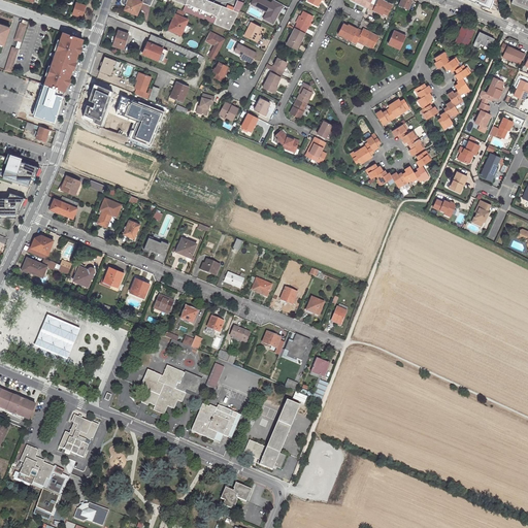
[(121,0),(121,2),(122,3),(122,4),(126,6),(125,10),(137,15),(142,3),(151,6),(153,0),(121,0)]
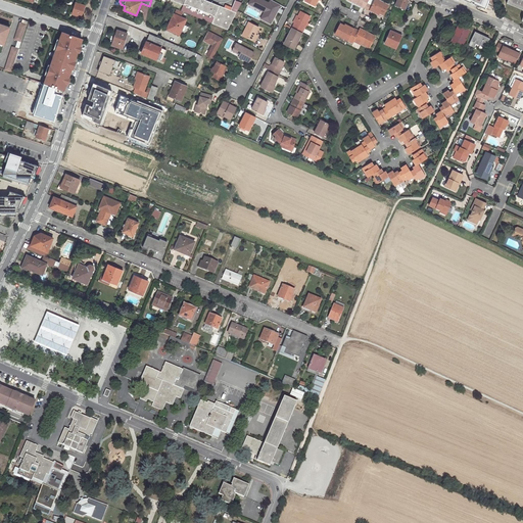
[(224,8),(204,0),(170,0),(183,5),(181,11),(228,31),(241,4),(235,1),(232,8),(226,5),(224,8)]
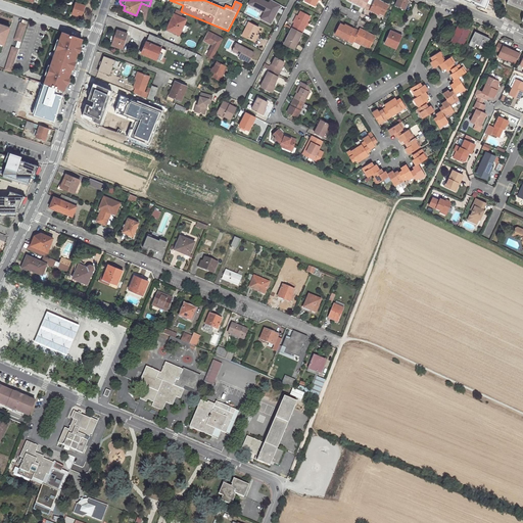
[(271,0),(270,0),(270,2),(266,0),(250,0),(249,5),(264,12),(260,19),(272,25),(281,4),(271,0)]
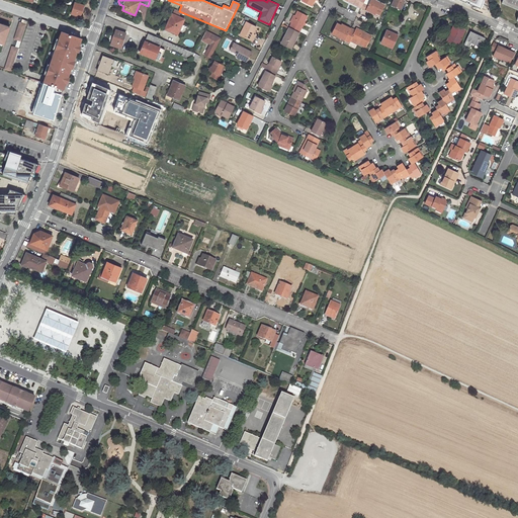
[(344,0),(361,8),(363,4),(363,3),(364,0),(344,0)]
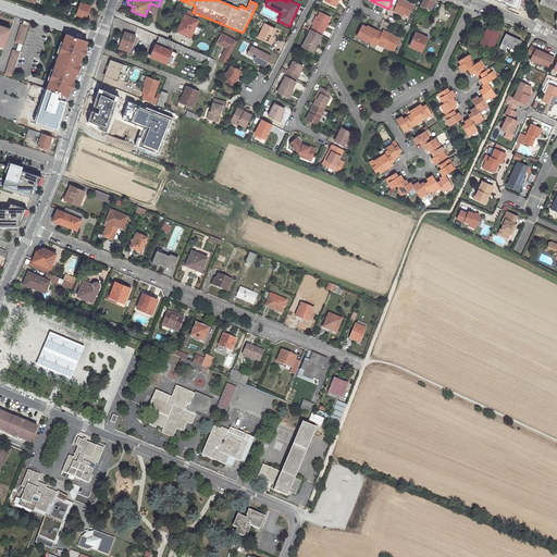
[(413,5),(403,0),(398,0),(396,7),(394,9),(404,14),(404,15),(408,16),(413,5)]
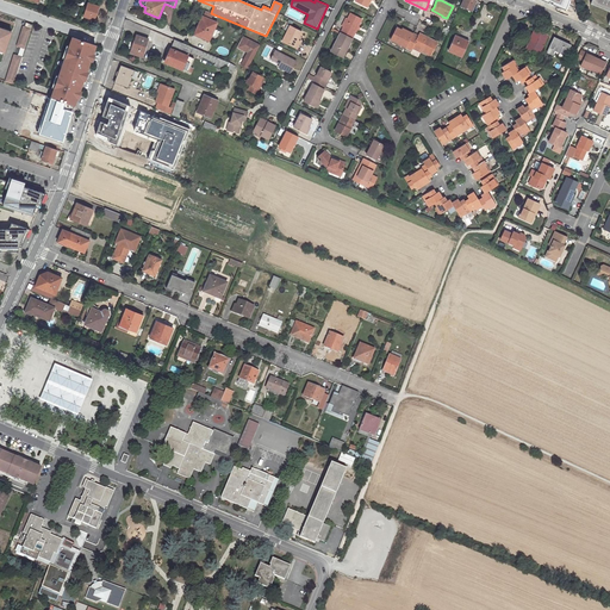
[(464,0),(461,7),(472,11),(475,0),(464,0)]
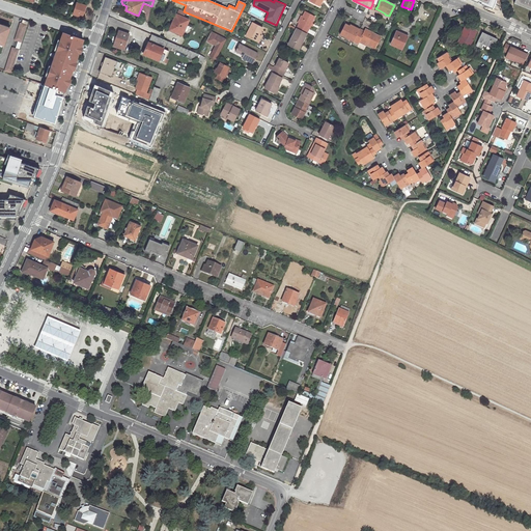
[(471,0),(478,3),(478,2),(481,3),(480,4),(494,9),(497,1),(495,0),(471,0)]
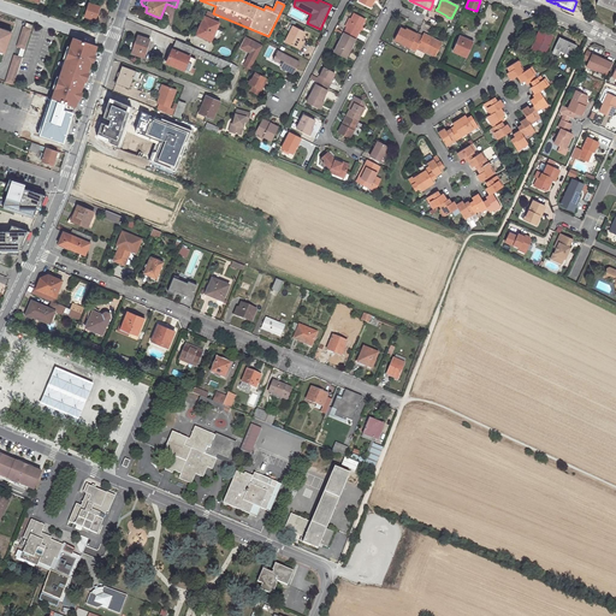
[(615,0),(597,0),(597,1),(600,4),(615,10),(615,0)]
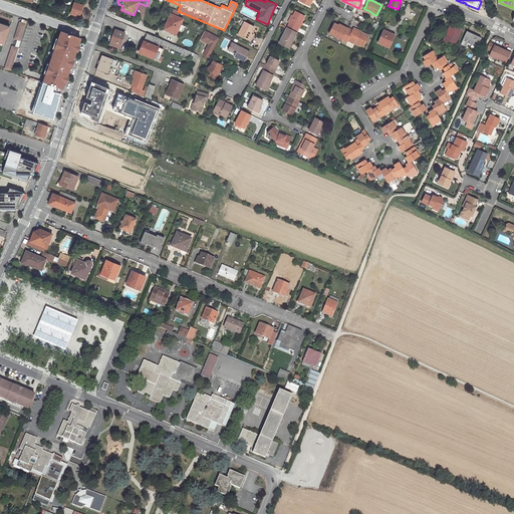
[(70,13),(79,17),(83,5),(74,2),(70,13)]
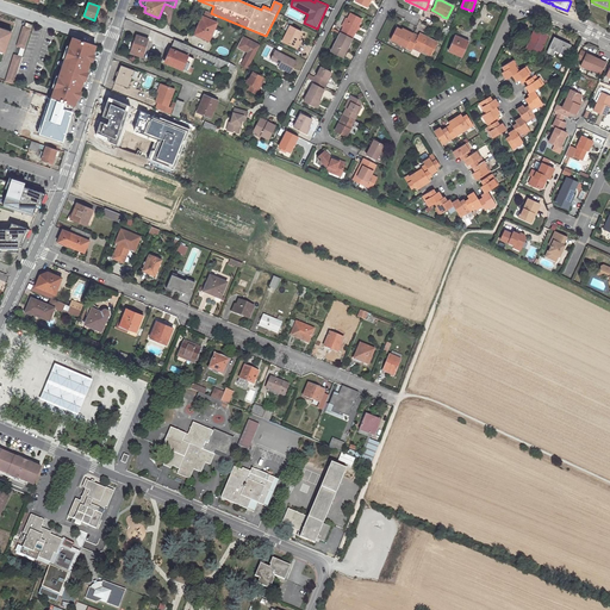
[(353,38),(358,30),(359,27),(362,19),(350,13),(348,19),(344,27),(341,32),(353,38)]
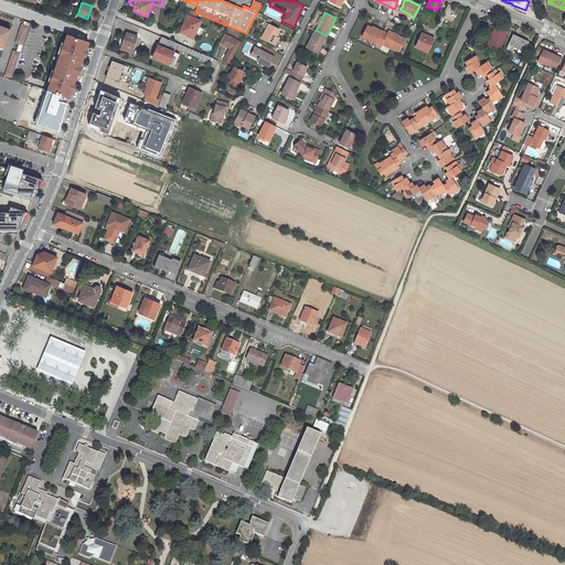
[(194,36),(201,21),(188,16),(181,30),(187,32),(194,36)]
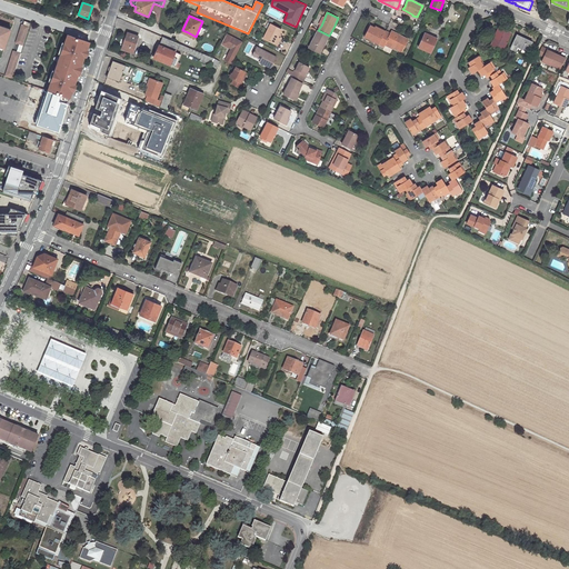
[(22,25),(17,43),(23,46),(30,27),(23,25),(22,25)]
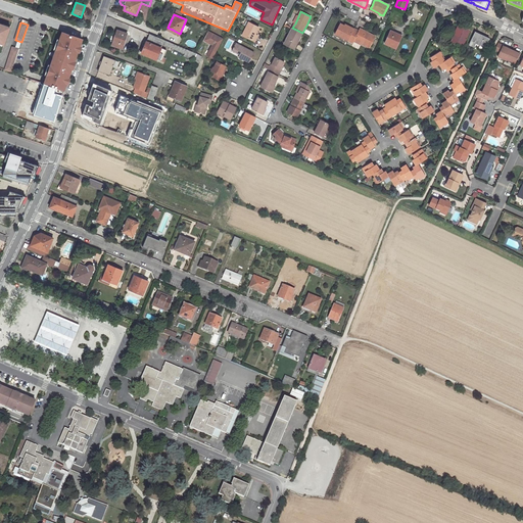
[(255,35),(259,28),(249,22),(242,36),(252,41),(255,35)]
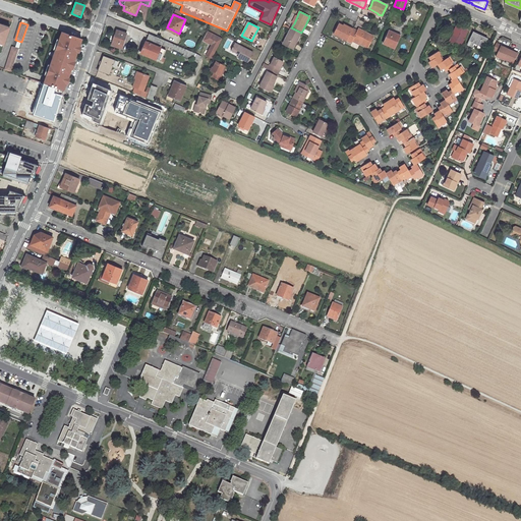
[(0,41),(4,43),(6,38),(5,38),(6,34),(7,35),(9,30),(2,27),(3,24),(0,23),(0,41)]
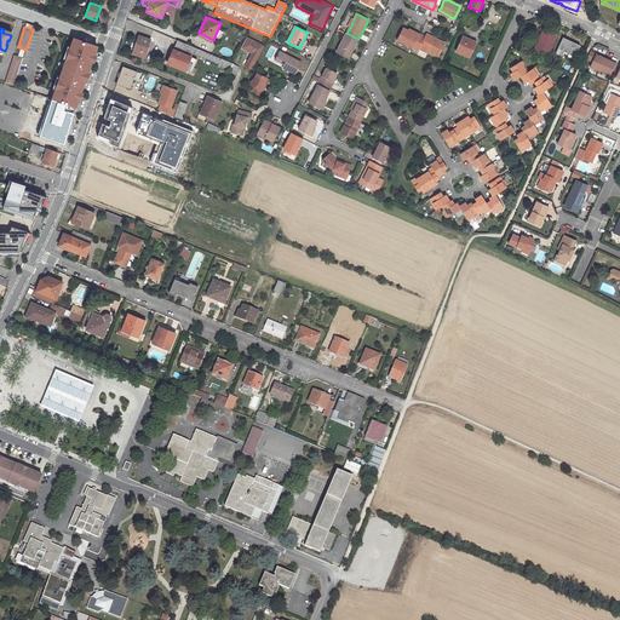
[(397,40),(412,49),(419,36),(408,30),(403,28),(397,40)]
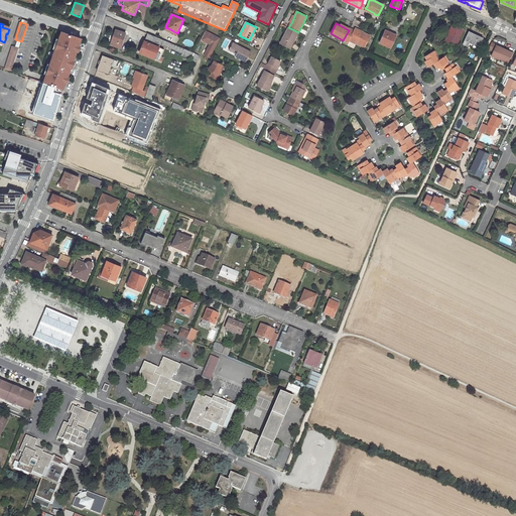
[(452,24),(444,41),(457,46),(464,29),(452,24)]
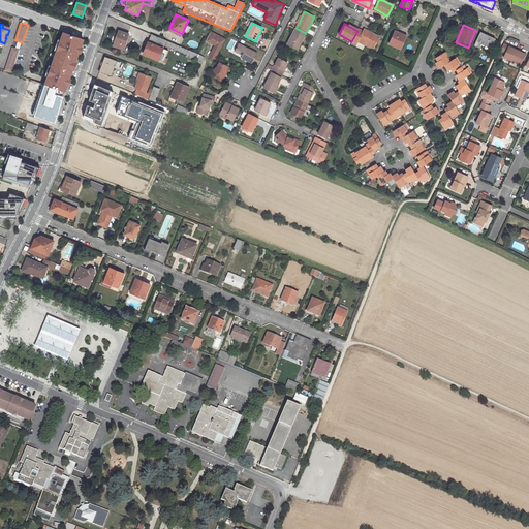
[(296,28),(287,44),(296,49),(298,43),(302,45),(303,42),(302,41),(306,33),(296,28)]
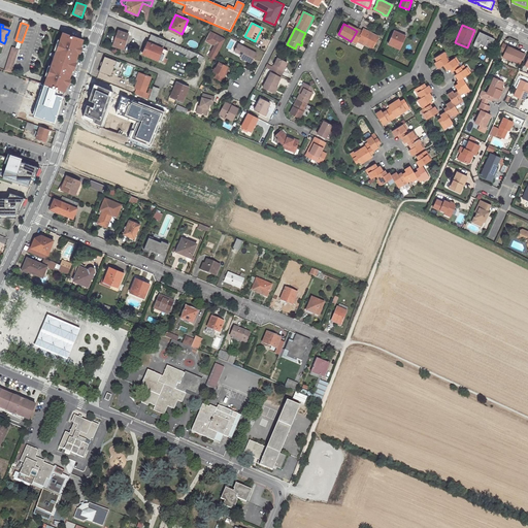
[(358,40),(372,47),(378,37),(363,29),(362,31),(357,29),(357,31),(351,41),(356,43),(358,40)]
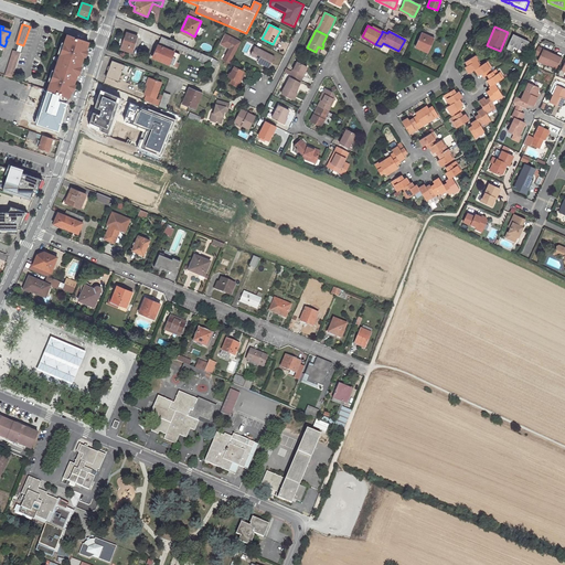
[(132,53),(137,36),(127,33),(121,50),(132,53)]
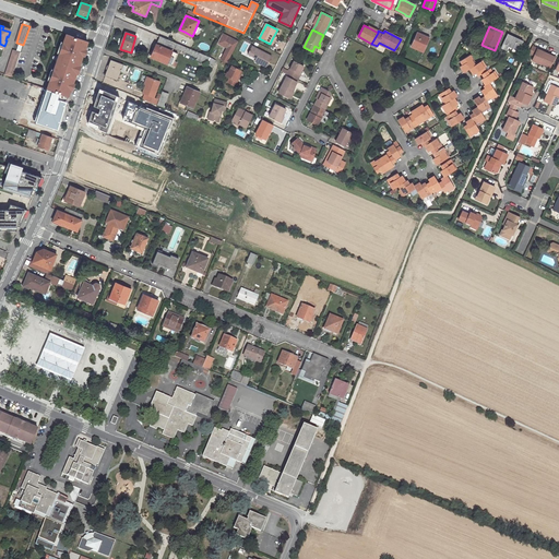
[(417,33),(411,47),(423,52),(428,39),(423,37),(423,35),(417,33)]
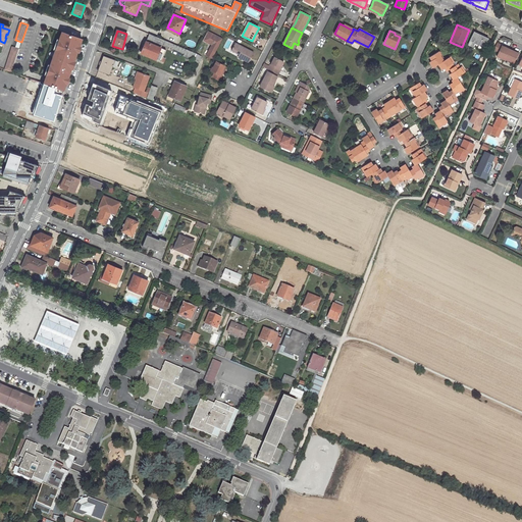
[(62,32),(44,84),(56,89),(65,92),(84,40),(62,32)]
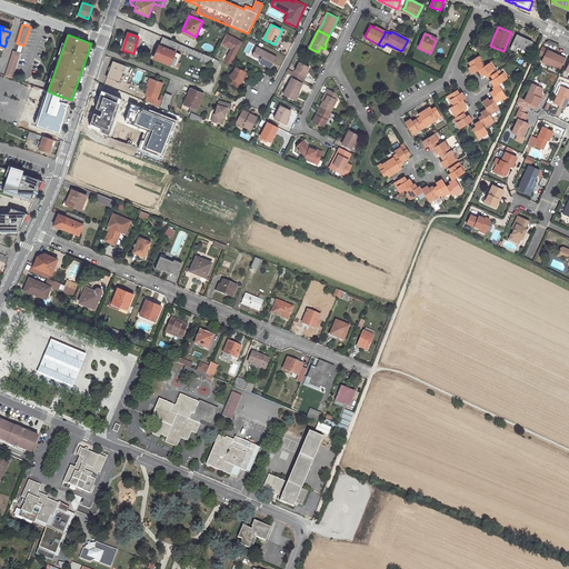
[(242,42),(229,36),(225,46),(231,49),(226,60),(231,63),(242,42)]
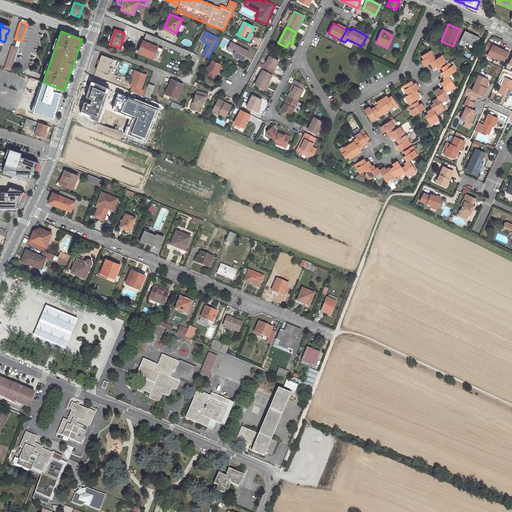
[(465,32),(459,44),(464,46),(465,42),(475,46),(478,38),(465,32)]
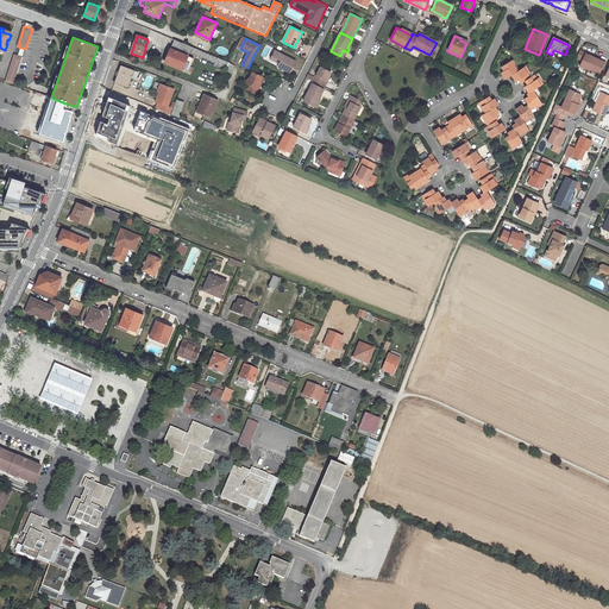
[(171,48),(188,55),(190,51),(201,56),(201,55),(203,56),(205,52),(175,39),(171,48)]
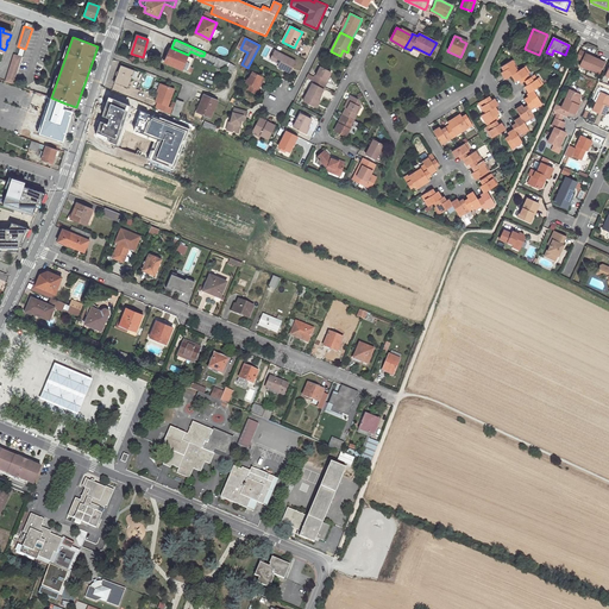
[(569,45),(565,55),(571,57),(576,48),(569,45)]
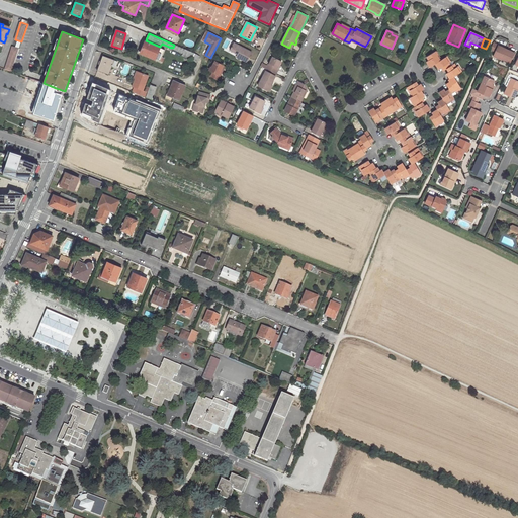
[(140,53),(162,62),(164,58),(162,58),(165,50),(145,41),(140,53)]
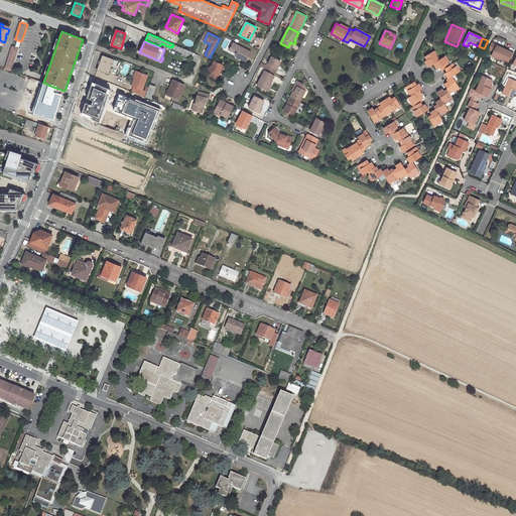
[(490,55),(499,59),(499,58),(503,48),(495,45),(495,44),(491,42),(488,49),(492,51),(490,55)]
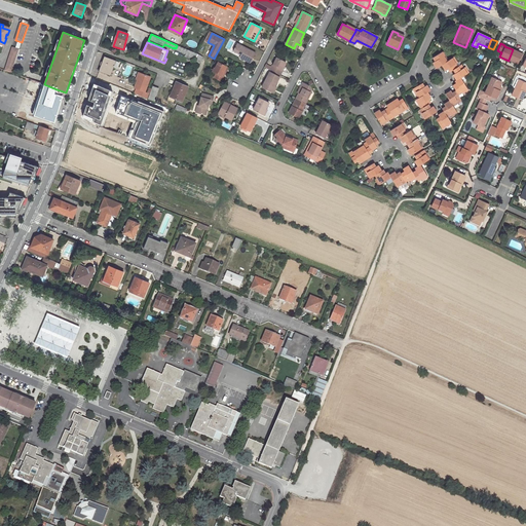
[(241,55),(242,57),(241,59),(251,63),(256,53),(237,44),(234,50),(241,54),(241,55)]
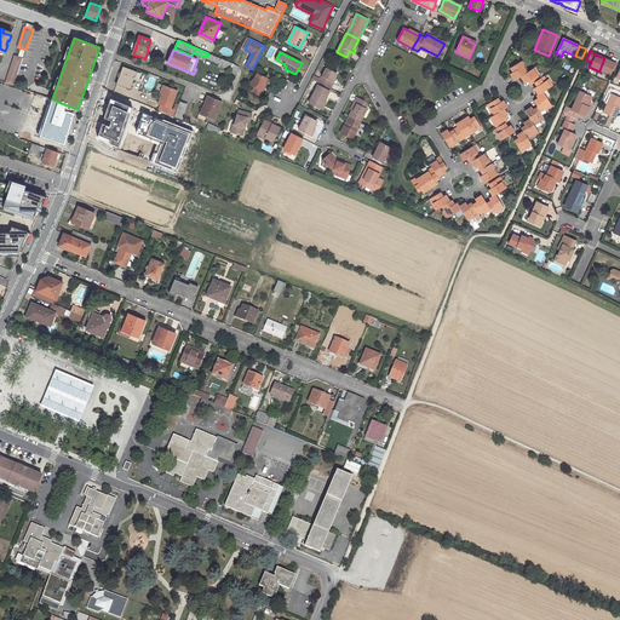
[(222,59),(208,53),(207,57),(207,58),(220,63),(222,59)]
